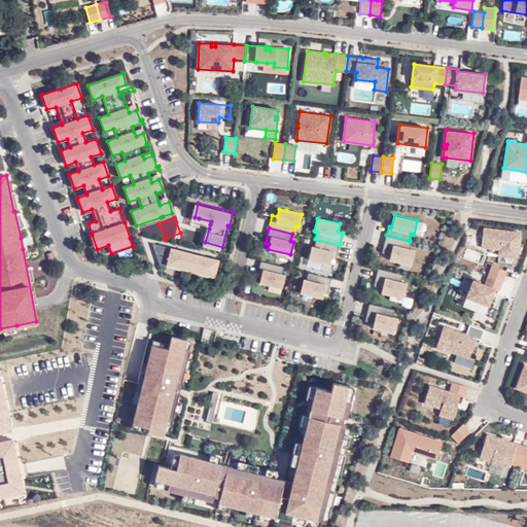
[(518,256),(521,233),(484,227),(482,247),(499,249),(499,254),(518,256)]
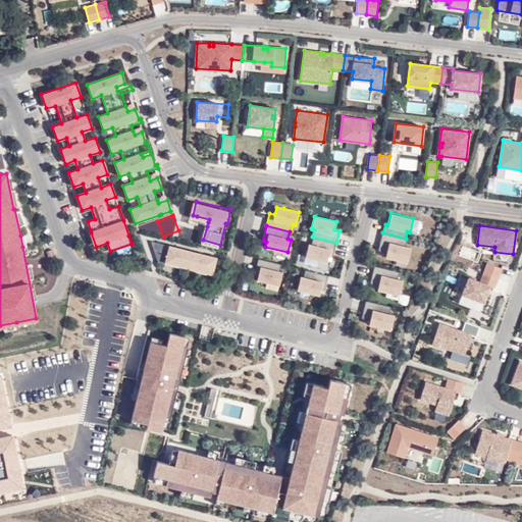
[(406,239),(382,232),(379,246),(378,250),(386,252),(386,256),(396,259),(408,262),(411,248),(406,247),(408,239),(406,239)]
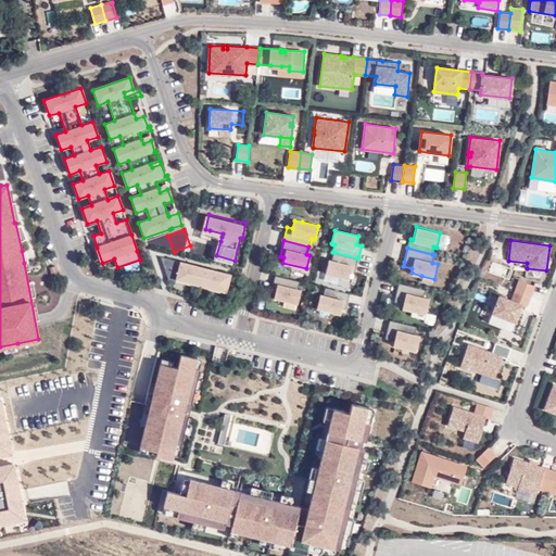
[(354,275),(358,258),(333,252),(332,261),(329,260),(326,273),(349,279),(351,274),(354,275)]
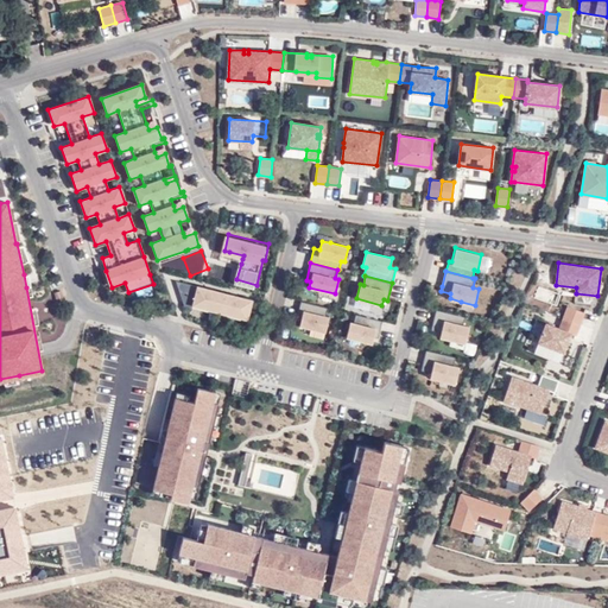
[(192,304),(194,302),(198,283),(177,277),(185,302),(192,304)]
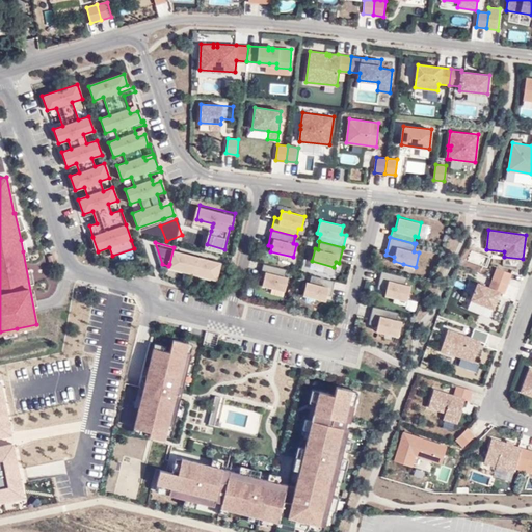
[(174,247),(169,264),(211,274),(217,275),(221,259),(174,247)]
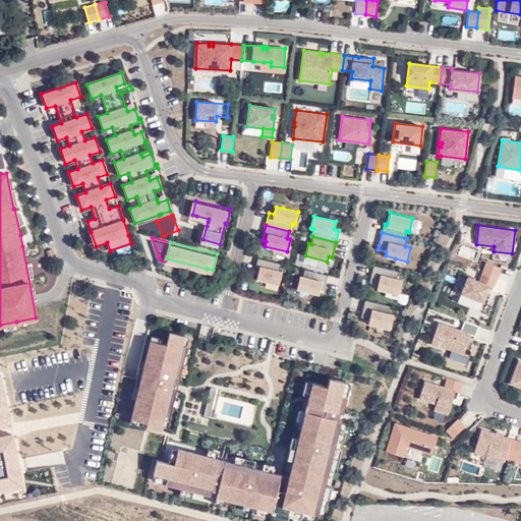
[(47,250),(50,259),(55,258),(52,249),(47,250)]
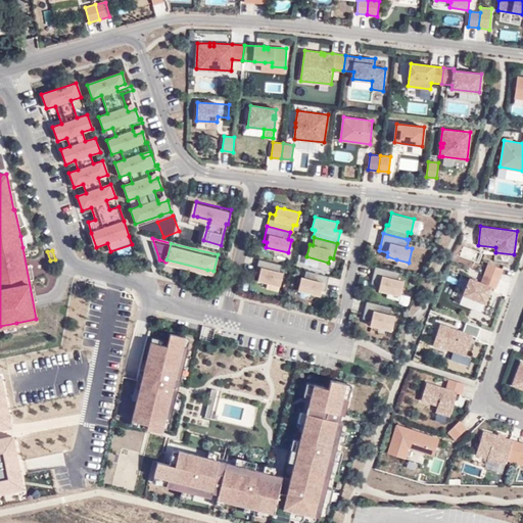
[(282,265),(258,258),(255,274),(258,275),(257,280),(280,285),(283,273),(280,272),(282,265)]
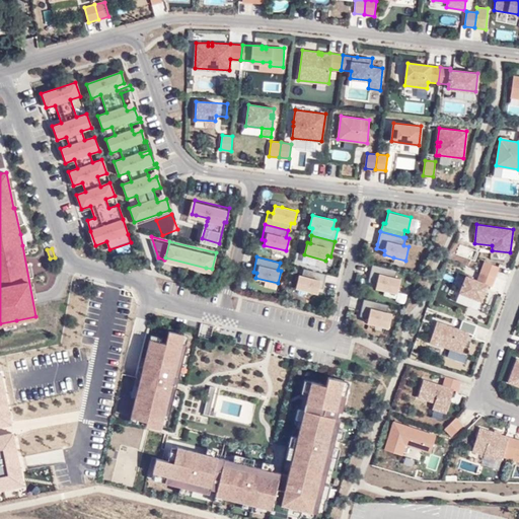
[(499,267),(485,261),(480,271),(495,276),(499,267)]
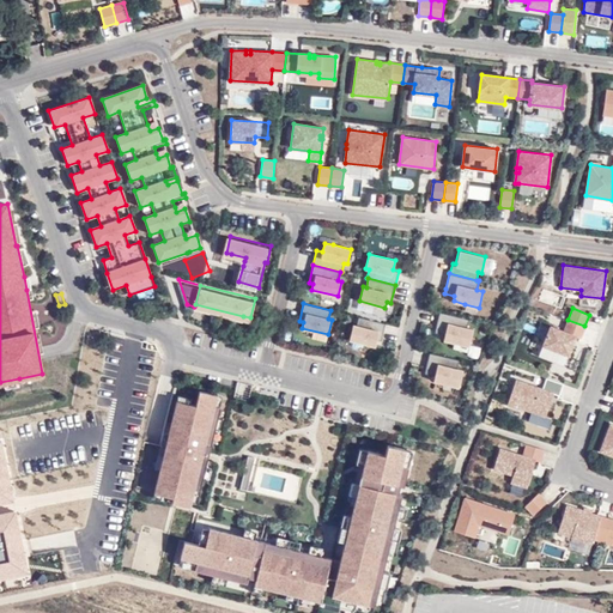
[(469,320),(439,313),(436,327),(435,332),(444,334),(444,339),(455,343),(469,346),(473,329),(467,328),(469,320)]
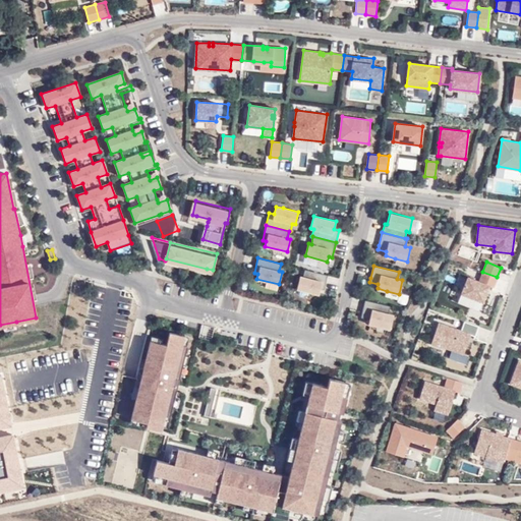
[(324,290),(328,275),(305,269),(303,277),(300,276),(297,289),(319,294),(321,289),(324,290)]
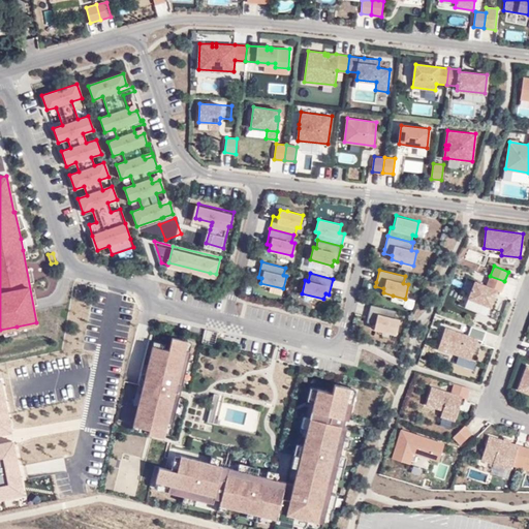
[(492,296),(493,292),(495,293),(497,290),(501,291),(504,281),(490,276),(487,285),(475,281),(468,298),(490,306),(494,297),(492,296)]
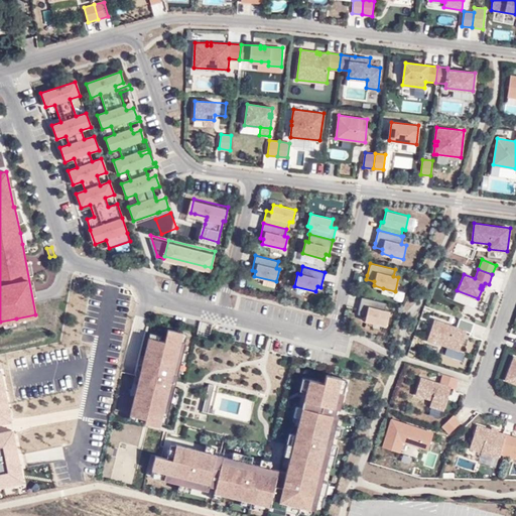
[(386,303),(362,296),(359,309),(358,313),(366,316),(365,320),(374,323),(386,326),(390,311),(385,310),(386,303)]
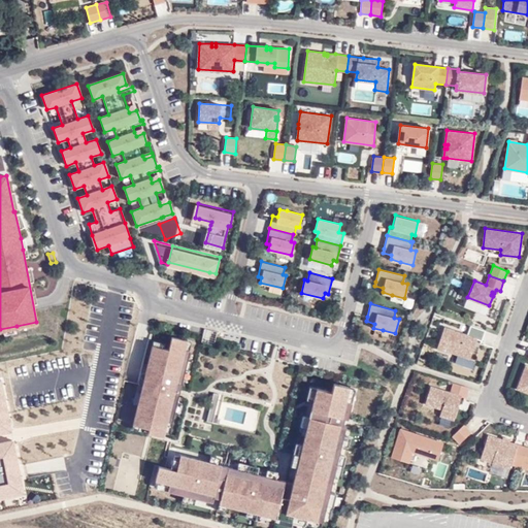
[(483,340),(486,330),(471,325),(468,335),(446,327),(437,349),(447,352),(448,351),(470,359),(474,347),(469,344),(471,336),(477,338),(483,340)]
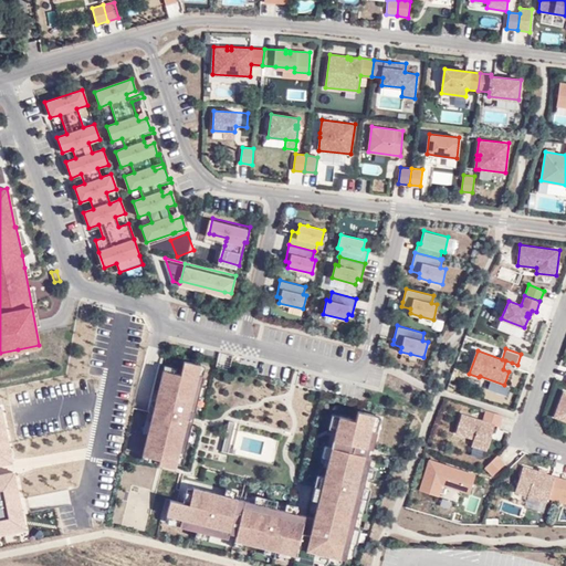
[(200,364),(185,360),(181,374),(164,369),(143,454),(160,459),(158,464),(175,468),(179,451),(184,452),(191,422),(203,376),(198,375),(200,364)]
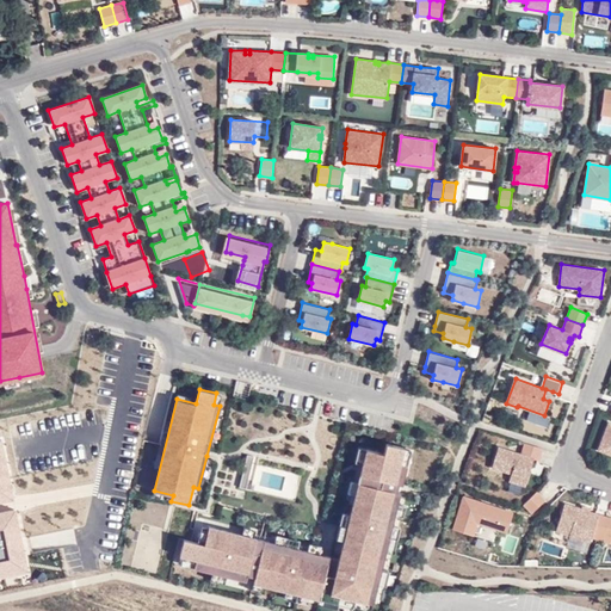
[(545,389),(543,399),(549,401),(553,392),(545,389)]
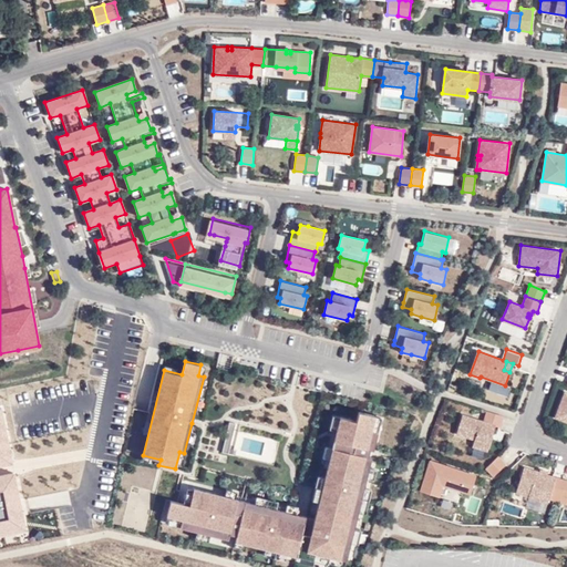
[(566,393),(565,392),(555,418),(566,421),(566,393)]
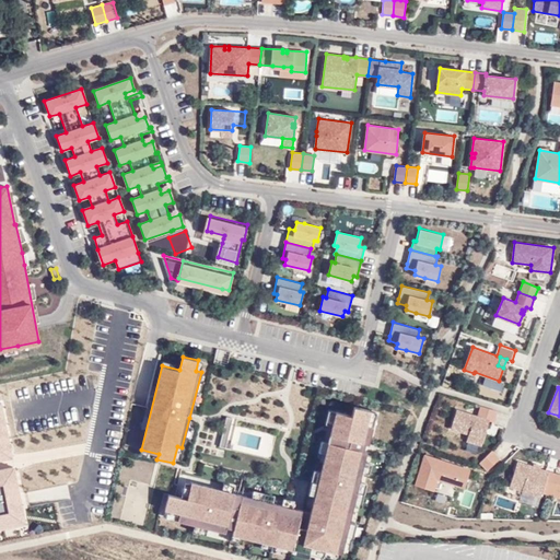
[(0,463),(14,459),(2,400),(0,400),(0,532),(27,526),(15,469),(0,471),(0,463)]
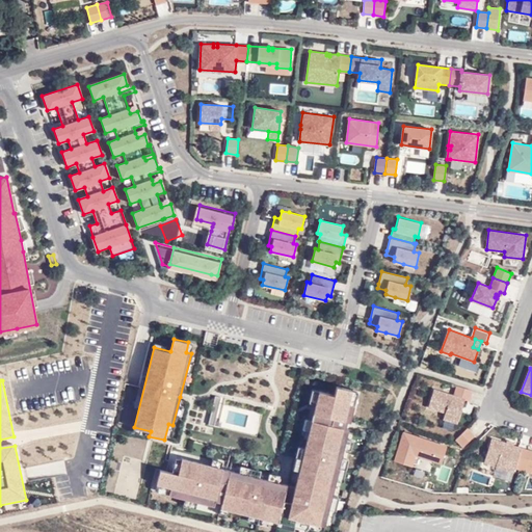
[(161,470),(158,483),(173,487),(170,495),(214,505),(216,498),(223,500),(221,507),(232,509),(249,513),(269,519),(295,525),(308,528),(310,521),(325,525),(329,508),(333,496),(336,480),(342,456),(344,448),(346,437),(354,404),(348,403),(352,389),(337,386),(335,395),(319,391),(316,403),(312,419),(310,429),(306,447),(299,470),(295,486),(294,494),(292,501),(288,500),(284,499),(286,491),(287,484),(278,482),(268,479),(259,477),(239,472),(221,468),(211,466),(182,458),(179,474),(161,470)]
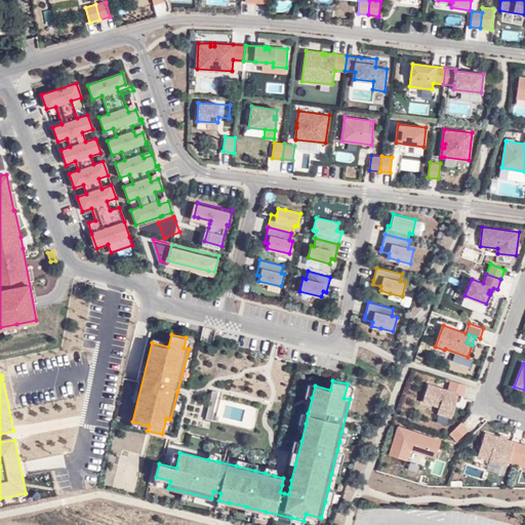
[(452,404),(453,401),(456,401),(458,394),(462,395),(466,385),(451,380),(448,390),(429,384),(423,401),(440,406),(438,412),(451,417),(455,405),(452,404)]
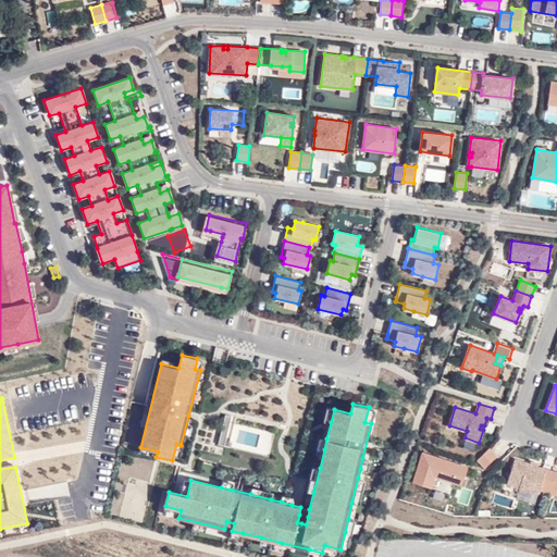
[(374,409),(369,407),(364,422),(371,423),(374,409)]
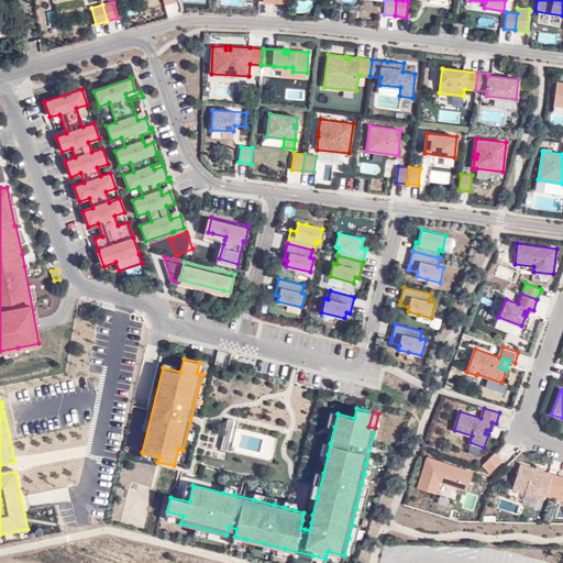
[(233,420),(228,419),(220,449),(227,451),(233,420)]
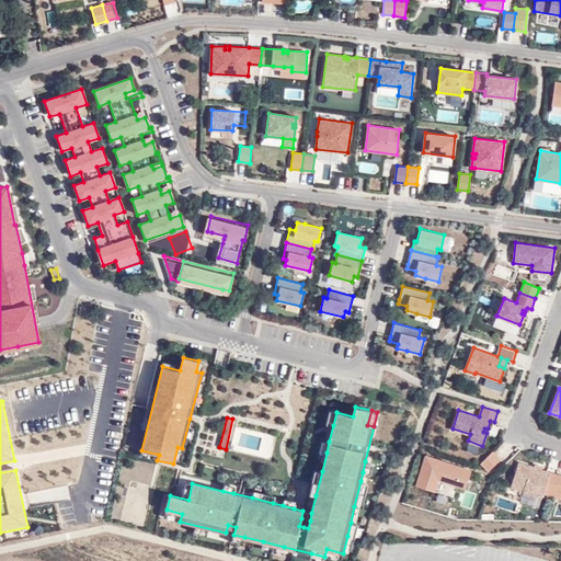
[(159,455),(141,450),(140,456),(157,460),(159,455)]
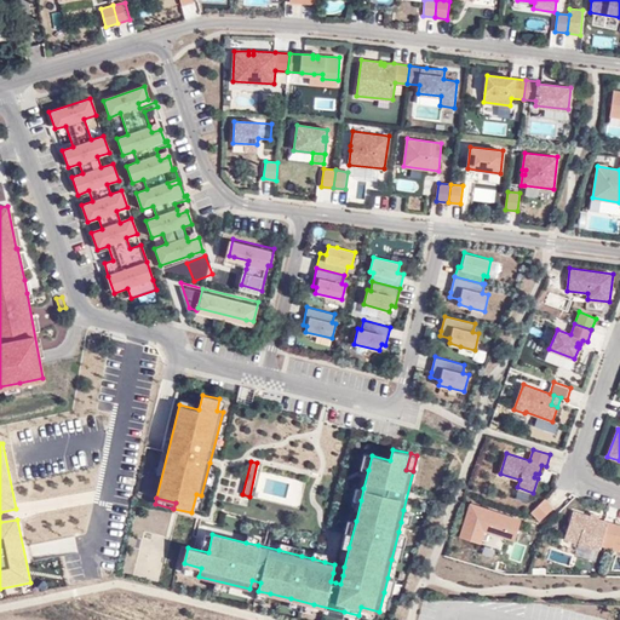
[(555,510),(545,499),(529,514),(539,524),(555,510)]
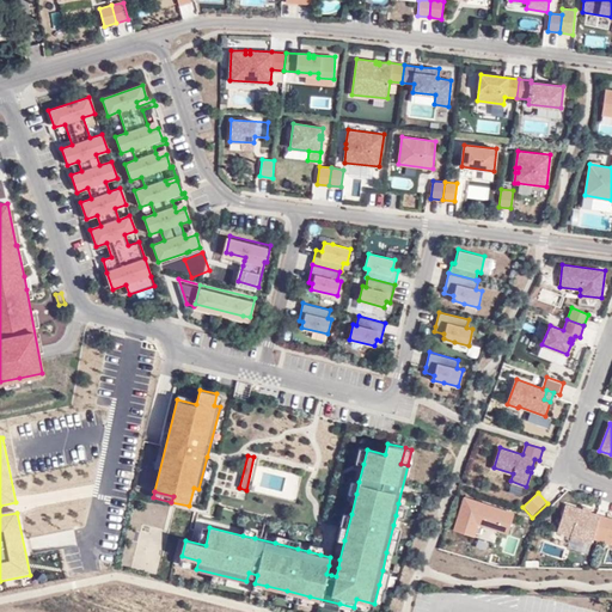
[(514,513),(465,496),(454,530),(473,536),(478,522),(508,533),(514,513)]
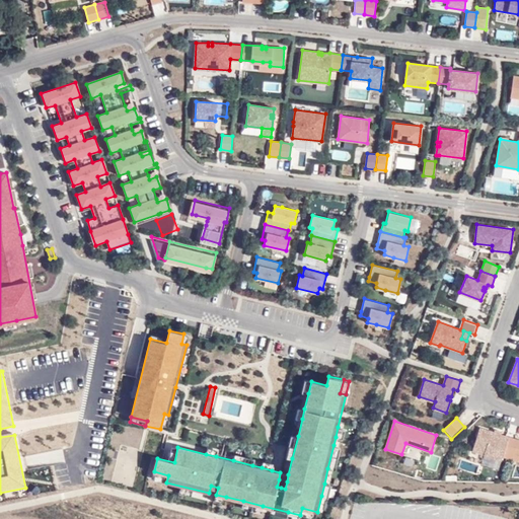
[(504,451),(514,454),(518,440),(507,436),(479,428),(472,451),(484,454),(483,458),(500,463),(504,451)]
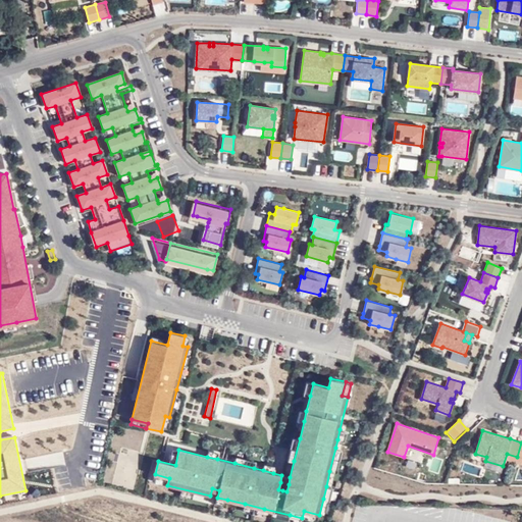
[(155,474),(153,481),(167,485),(169,478),(155,474)]
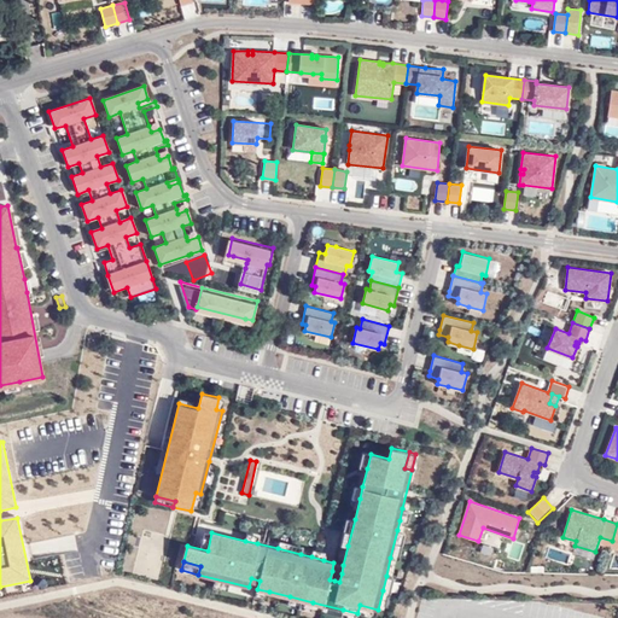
[(378,610),(360,605),(357,613),(375,617),(378,610)]
